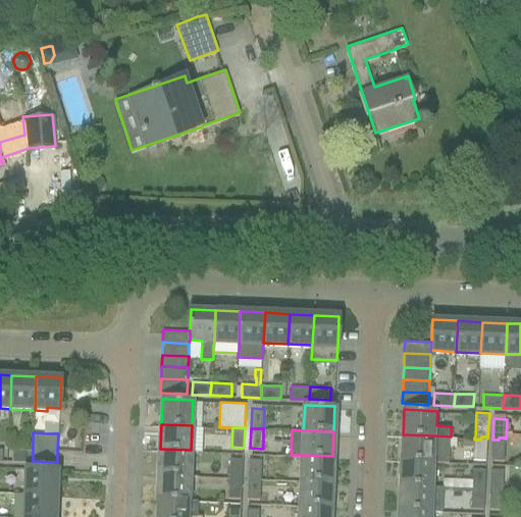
[(435,461),(449,461),(451,444),(457,445),(457,437),(451,436),(433,435),(403,434),(402,459),(435,461)]
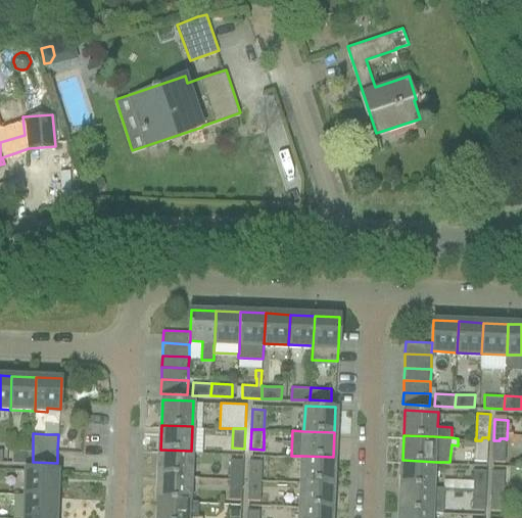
[(475,459),(487,459),(488,439),(488,437),(482,437),(481,440),(475,440),(475,438),(465,438),(465,443),(476,444),(475,459)]
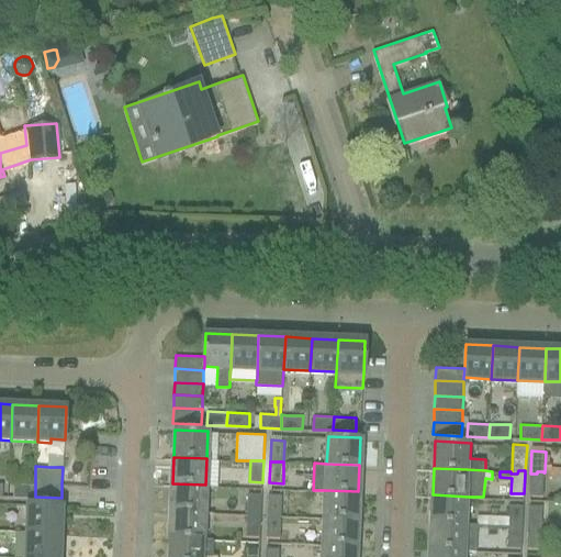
[(529,494),(542,494),(545,472),(543,472),(543,471),(537,471),(537,474),(530,474),(529,494)]
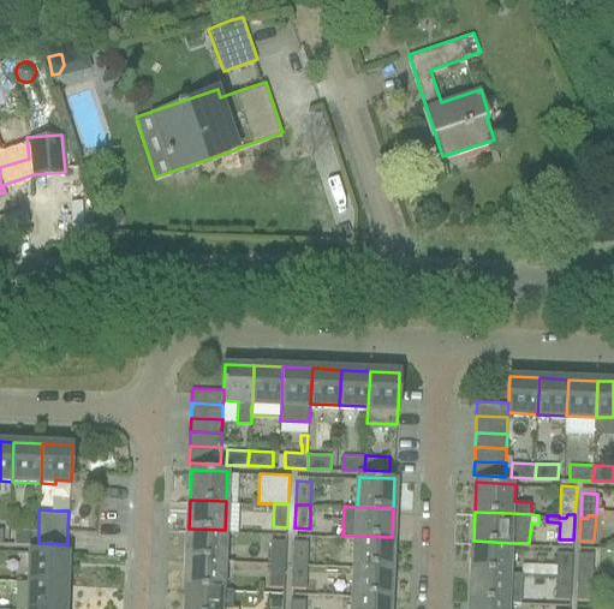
[(15,542),(39,543),(39,529),(16,527),(15,542)]
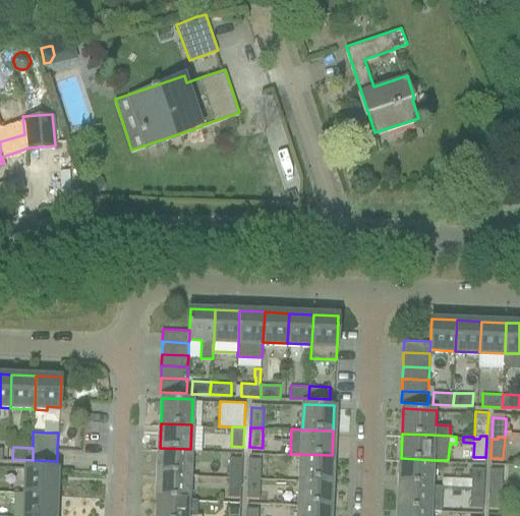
[(160,448),(159,472),(189,473),(190,449),(160,448)]
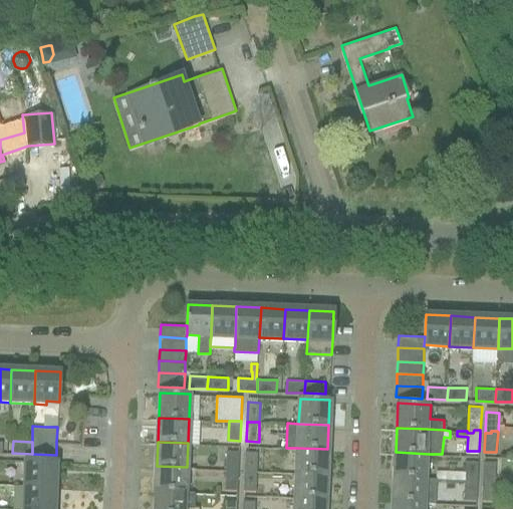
[(296,472),(326,474),(327,449),(297,448),(296,472)]
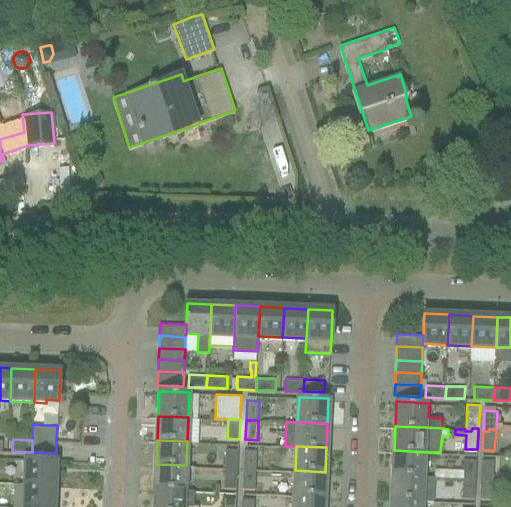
[(226,469),(231,469),(231,466),(238,466),(238,468),(239,449),(226,448),(226,469)]
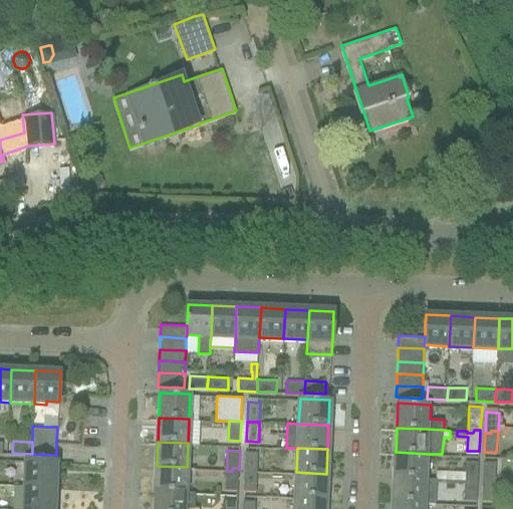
[(246,451),(245,470),(258,471),(258,465),(258,451),(246,451)]
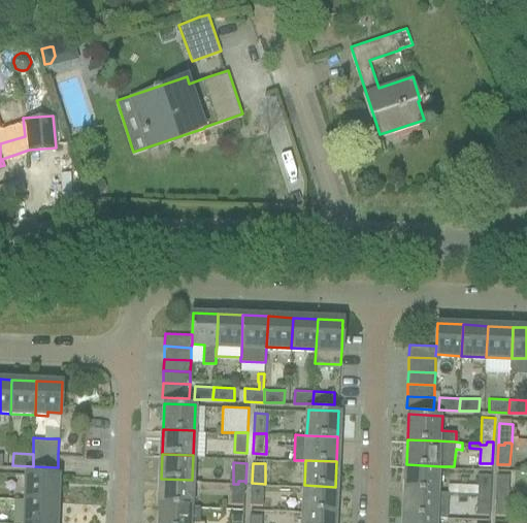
[(405,490),(439,491),(440,466),(406,464),(405,490)]
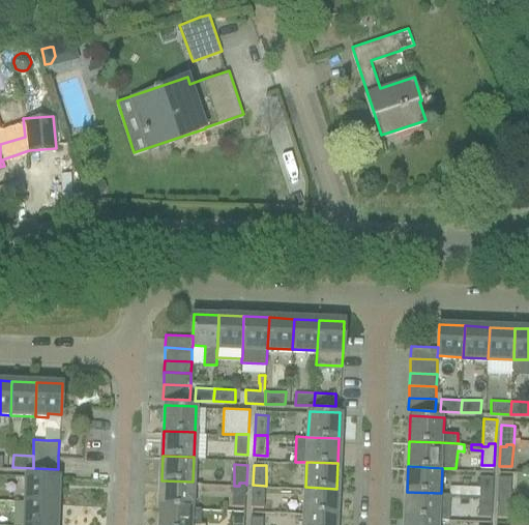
[(528,472),(517,471),(516,487),(523,487),(524,477),(528,477),(528,472)]
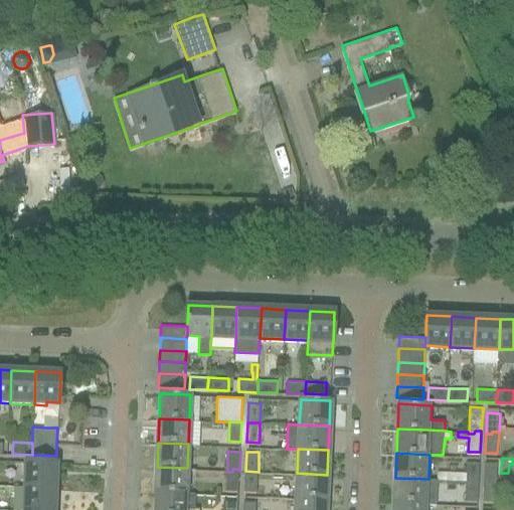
[(24,486),(55,487),(56,462),(25,461),(24,486)]
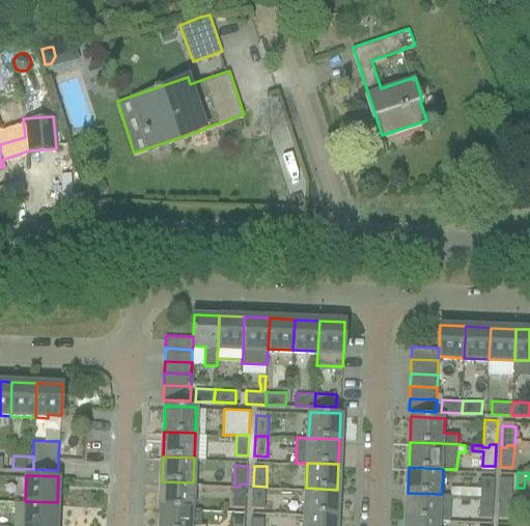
[(482,475),(481,497),(486,497),(487,494),(494,494),(494,496),(495,476),(482,475)]
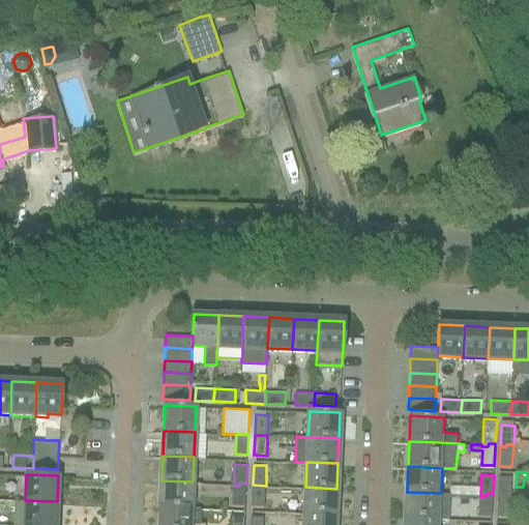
[(504,494),(510,494),(511,475),(499,475),(498,496),(504,496),(504,494)]
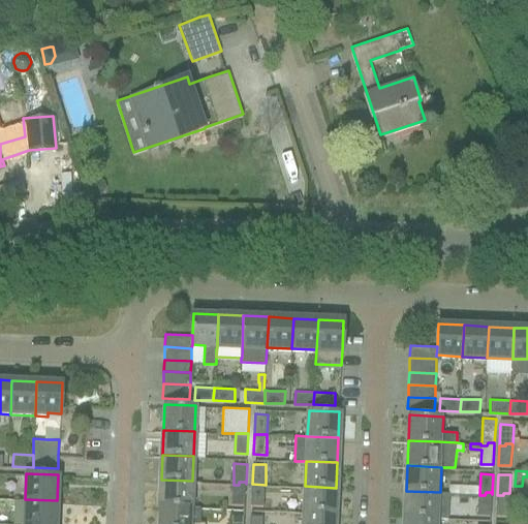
[(160,504),(191,505),(192,481),(161,480),(160,504)]
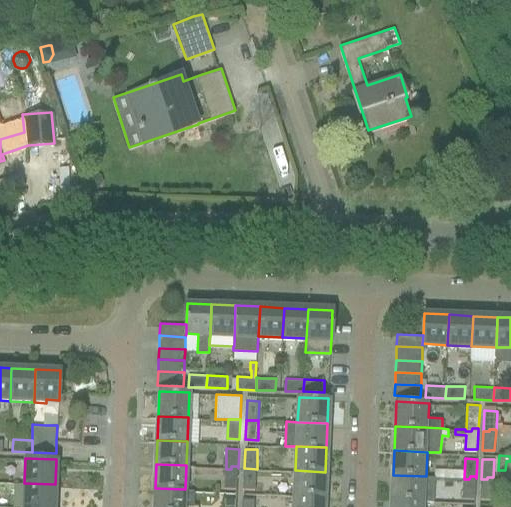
[(225,487),(237,487),(238,468),(238,466),(231,466),(231,469),(226,469),(225,487)]
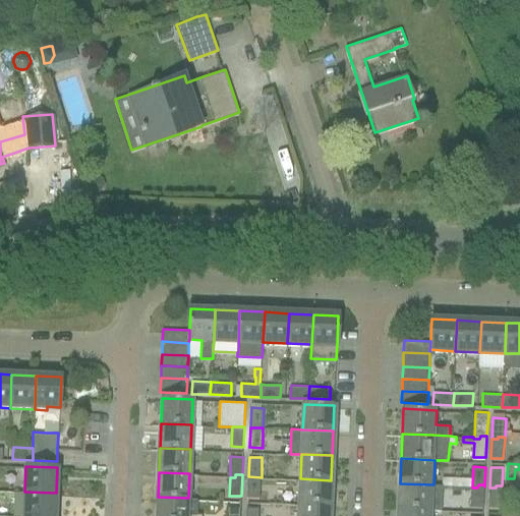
[(260,497),(261,477),(262,477),(248,476),(247,496),(260,497)]
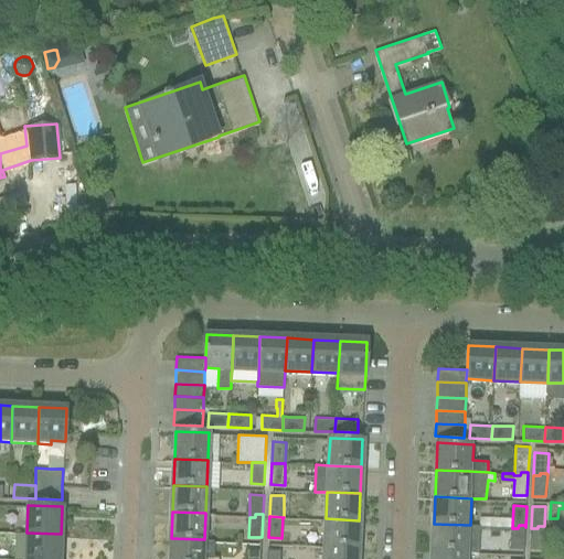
[(325,545),(358,547),(359,520),(326,518),(325,545)]
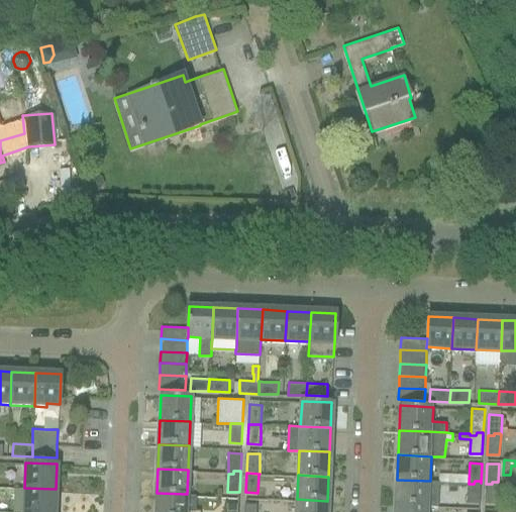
[(429,505),(438,505),(439,481),(430,481),(397,480),(396,504),(429,505)]
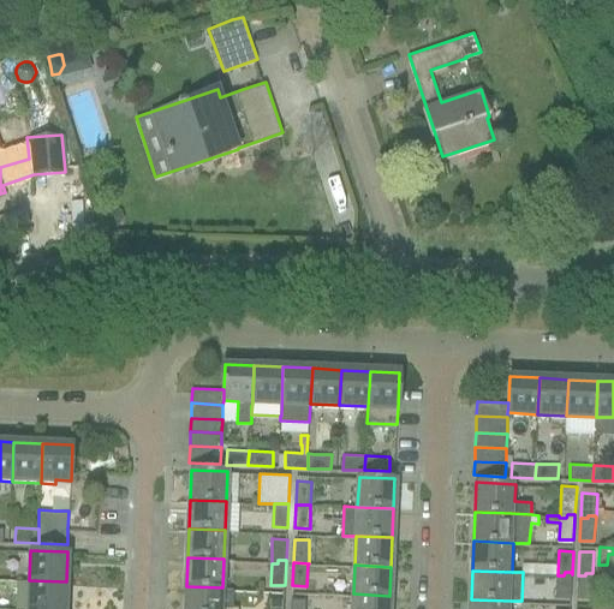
[(556,597),(571,598),(572,574),(572,572),(565,572),(564,575),(558,575),(556,597)]
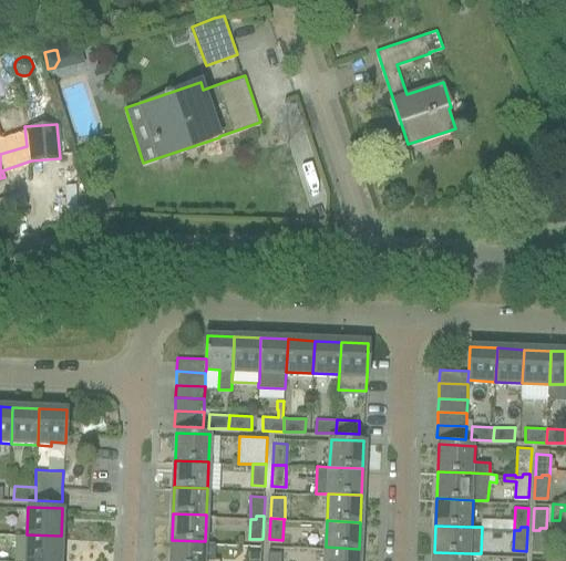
[(532,550),(545,551),(546,530),(546,528),(539,528),(539,530),(533,530),(532,550)]
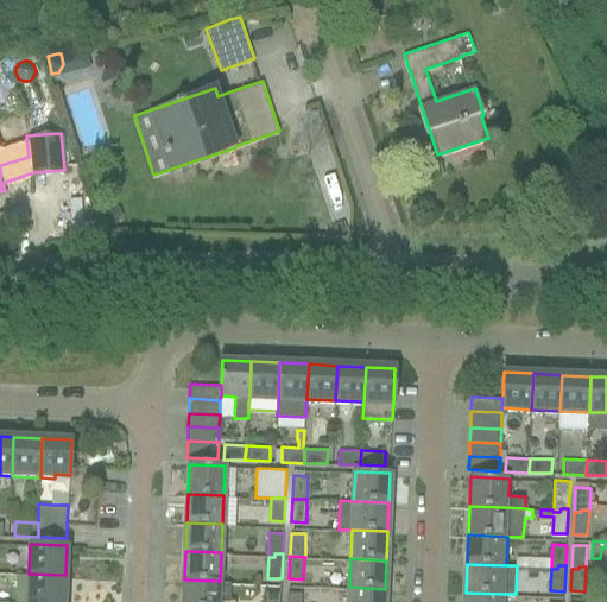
[(27,601),(36,601),(63,601),(65,575),(29,574),(27,601)]
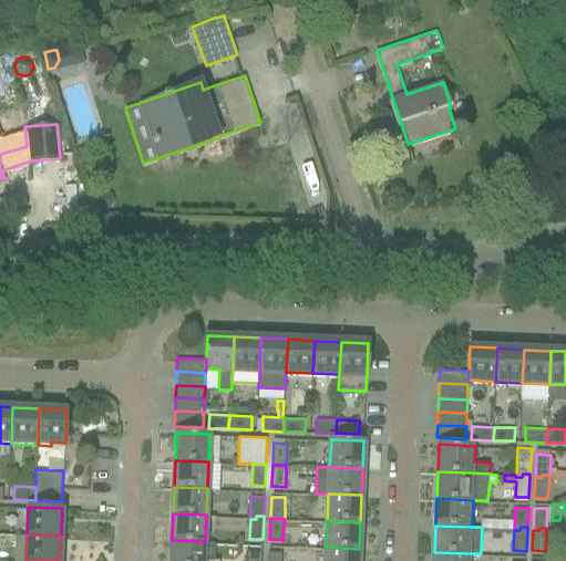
[(219,560),(220,558),(204,558),(205,541),(172,540),(171,560),(219,560)]
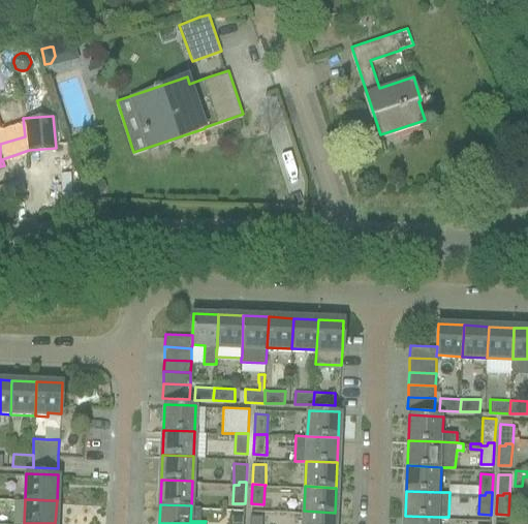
[(303,523),(334,523),(335,513),(304,511),(303,523)]
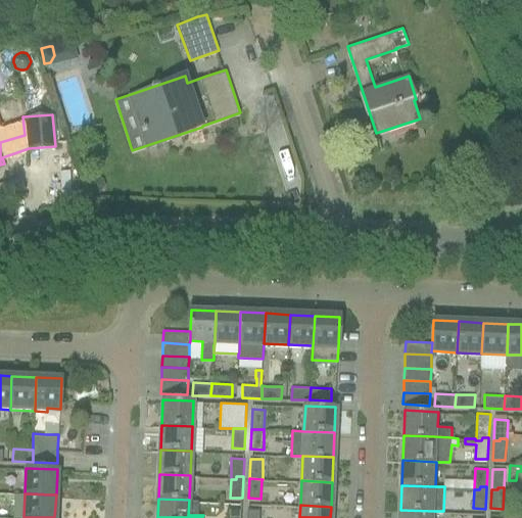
[(240,517),(241,508),(229,507),(228,517),(240,517)]
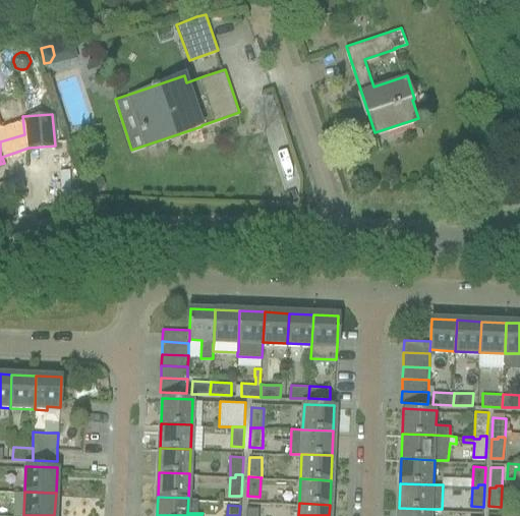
[(246,515),(258,515),(260,507),(247,506),(246,515)]
